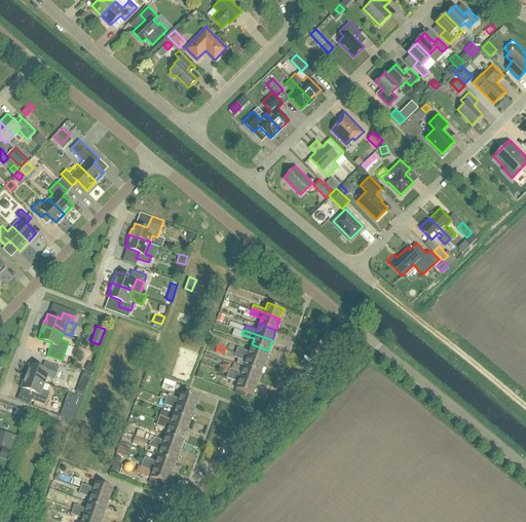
[(264,361),(268,350),(252,344),(250,350),(237,345),(236,350),(264,361)]
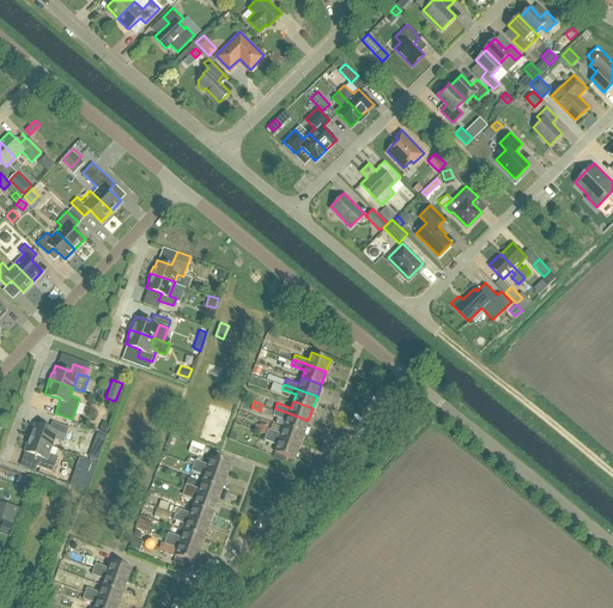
[(304,432),(308,420),(275,408),(273,413),(278,415),(286,419),(284,425),(304,432)]
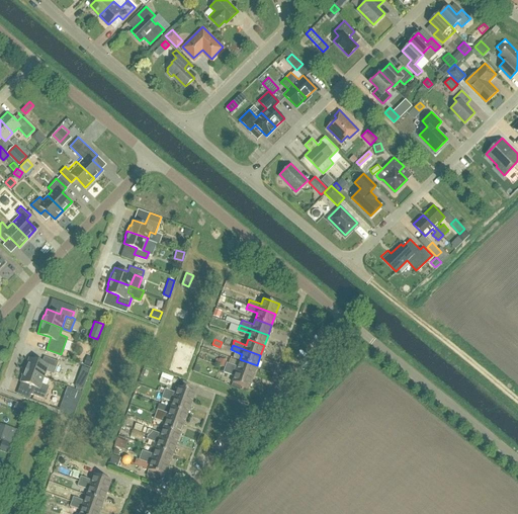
[(235,351),(233,356),(240,359),(242,354),(235,351)]
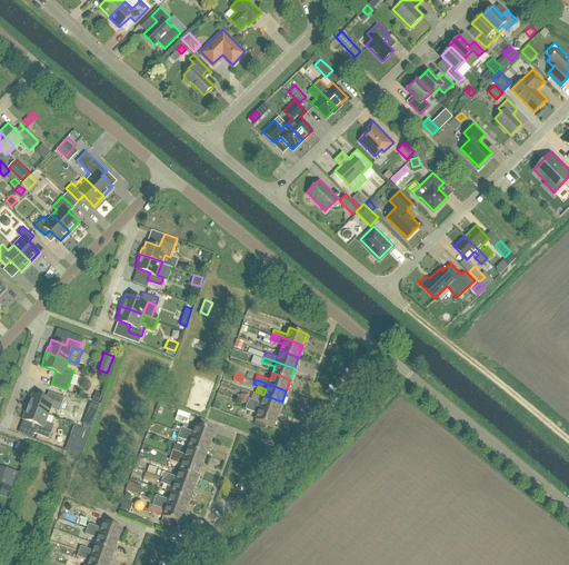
[(96,389),(92,398),(99,400),(102,393),(96,389)]
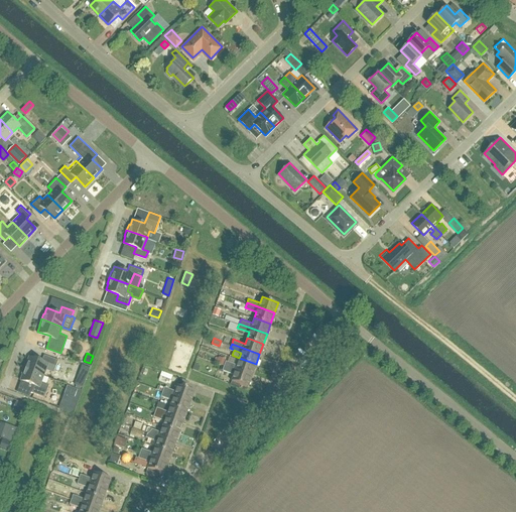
[(23,366),(44,374),(46,368),(53,371),(58,359),(43,354),(41,360),(29,355),(26,361),(25,361),(23,366)]
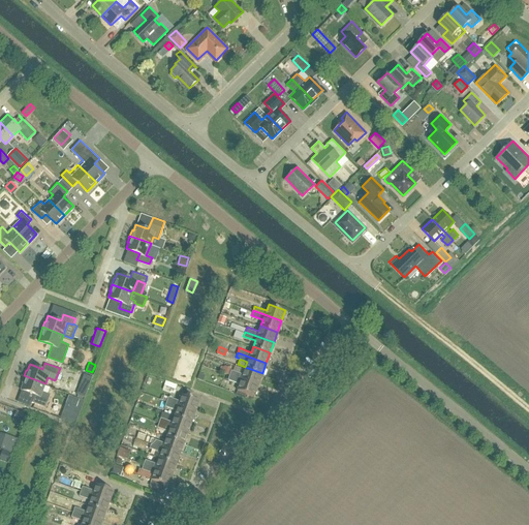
[(223,365),(221,370),(228,373),(231,366),(223,364),(223,365)]
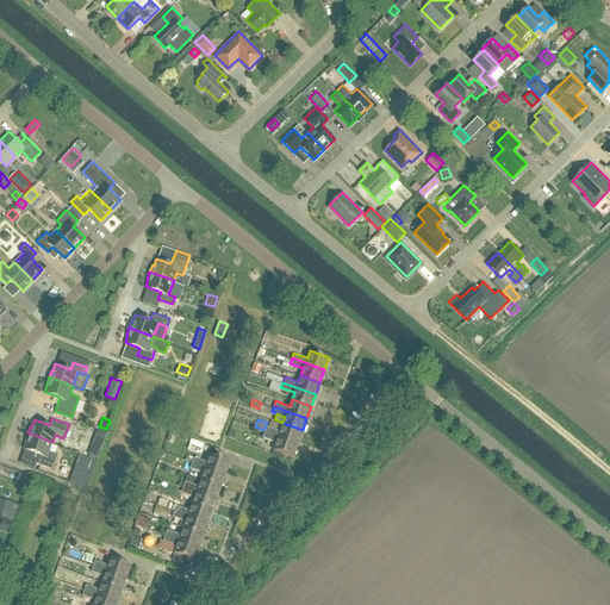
[(298,442),(303,430),(282,423),(280,430),(267,425),(265,430),(298,442)]
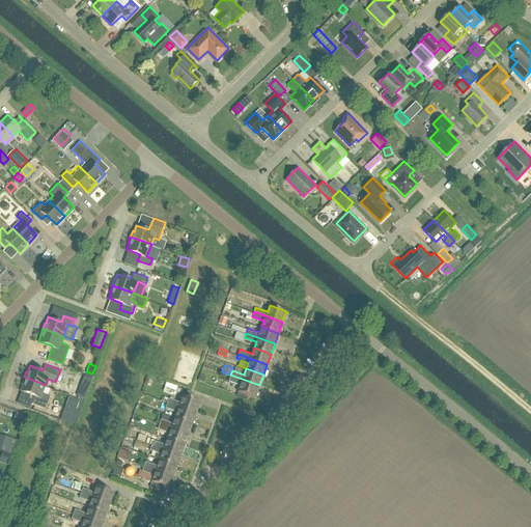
[(241,384),(239,390),(255,396),(259,385),(230,375),(229,380),(241,384)]
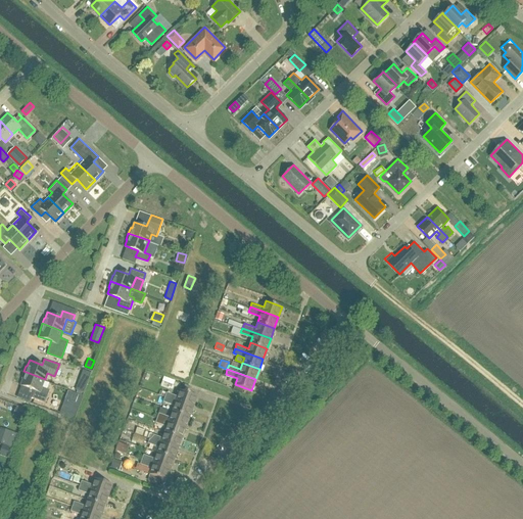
[(42,385),(45,379),(24,371),(21,377),(22,377),(20,383),(34,388),(31,395),(45,402),(50,388),(42,385)]
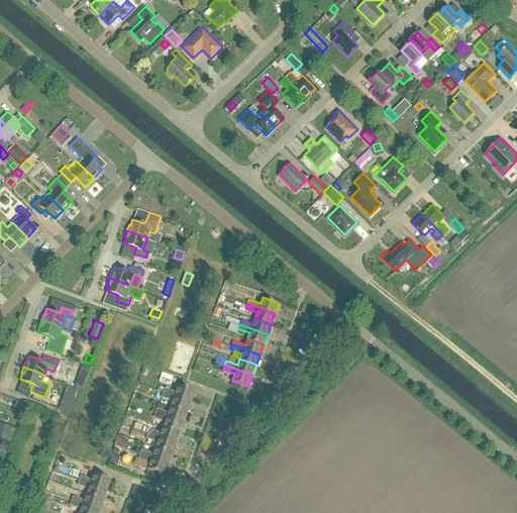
[(75,384),(83,387),(86,380),(78,377),(75,384)]
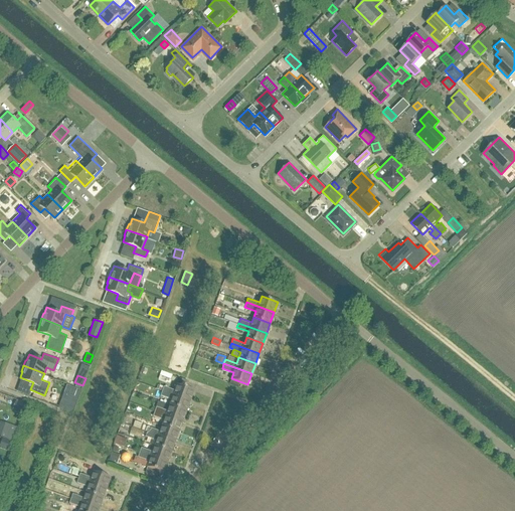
[(74,407),(81,388),(66,383),(59,401),(62,403),(65,404),(74,407)]
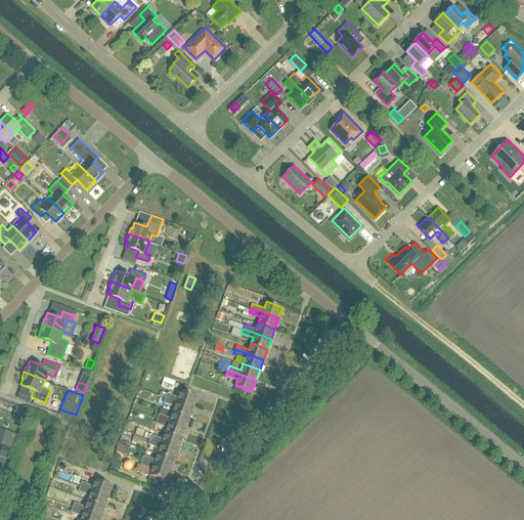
[(197,395),(182,390),(181,390),(179,396),(167,391),(165,396),(193,406),(198,395),(197,395)]
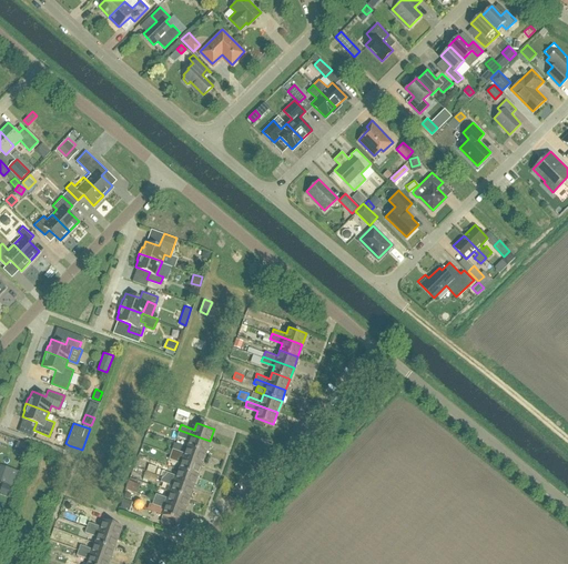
[(205,452),(210,441),(179,430),(178,434),(190,440),(188,445),(205,452)]
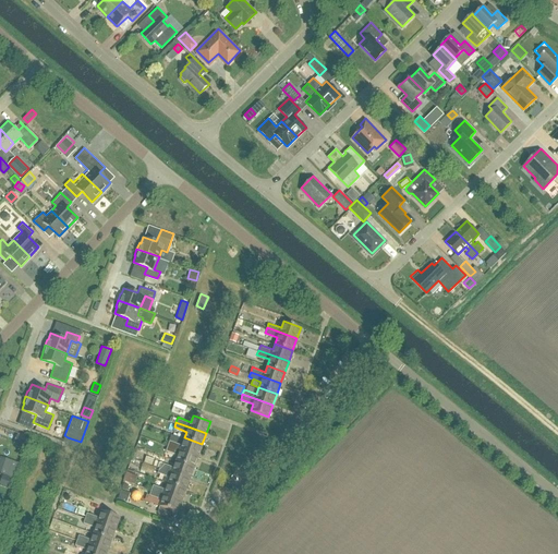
[(24,445),(27,436),(16,432),(13,442),(24,445)]
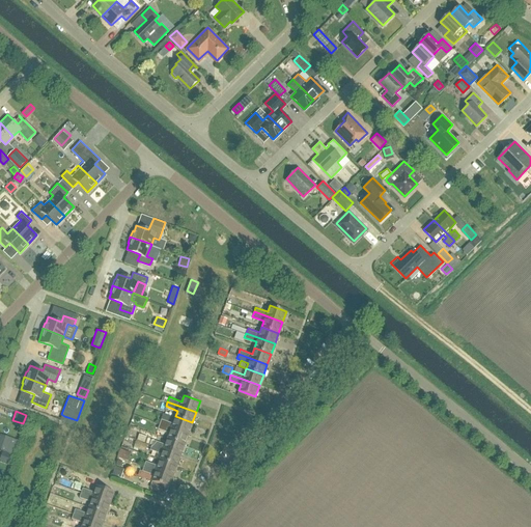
[(189,433),(192,422),(175,416),(173,422),(162,418),(160,422),(189,433)]
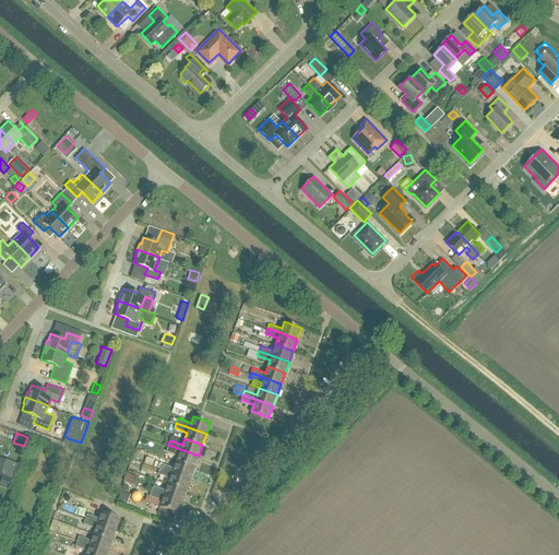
[(194,468),(199,456),(168,445),(166,450),(179,455),(177,461),(194,468)]
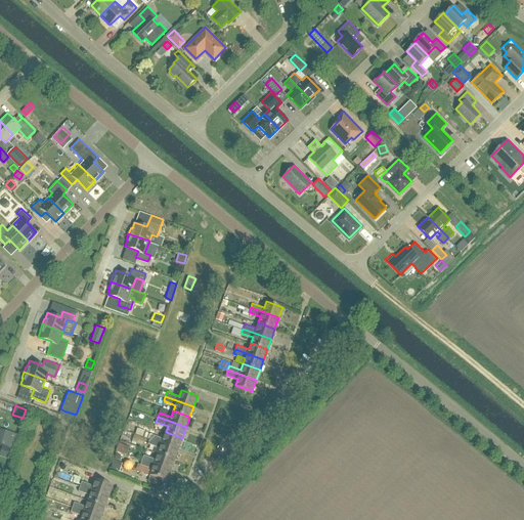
[(137,427),(135,432),(142,435),(144,430),(144,429),(137,427)]
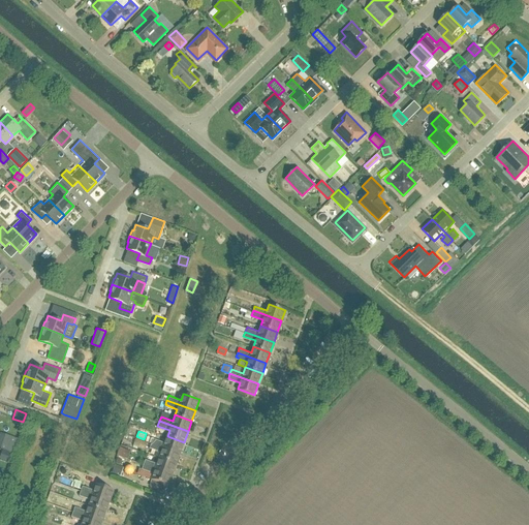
[(5,433),(0,445),(0,446),(11,451),(17,437),(5,433)]
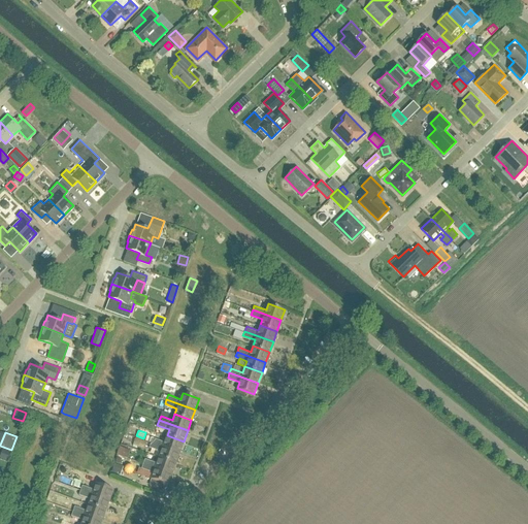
[(136,435),(134,443),(144,447),(146,439),(143,438),(136,435)]
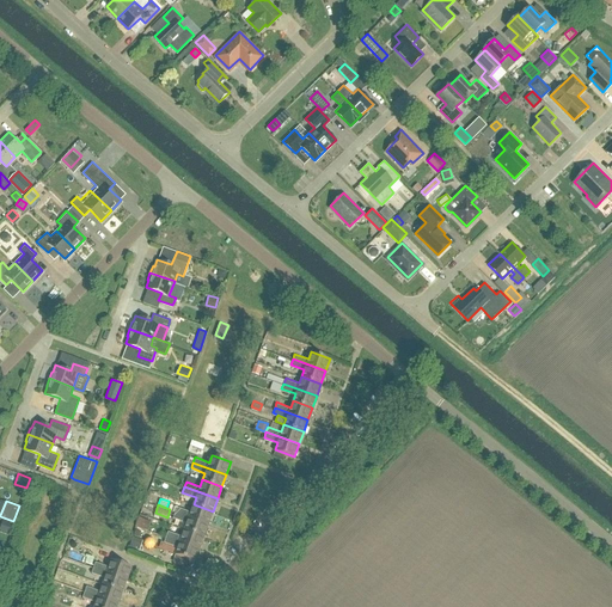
[(208,523),(213,512),(194,504),(191,510),(177,506),(175,510),(208,523)]
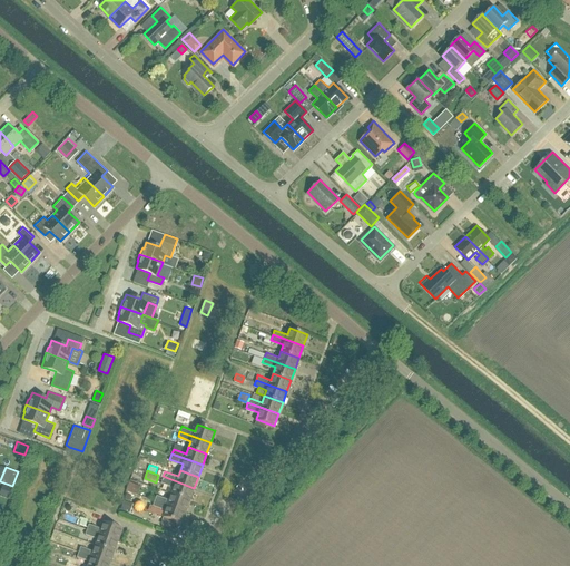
[(189,499),(194,488),(163,476),(161,481),(174,486),(172,493),(189,499)]
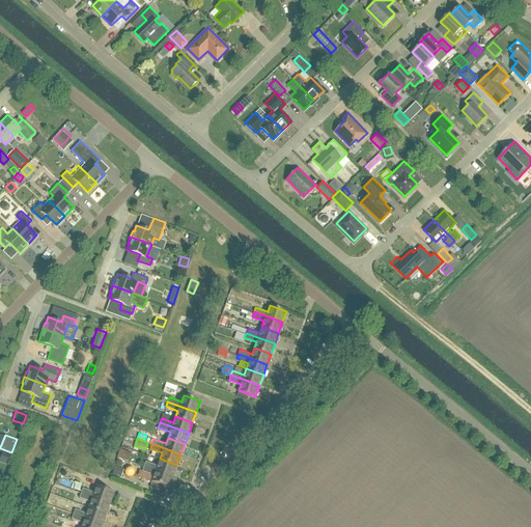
[(118,455),(126,458),(129,450),(121,447),(118,455)]
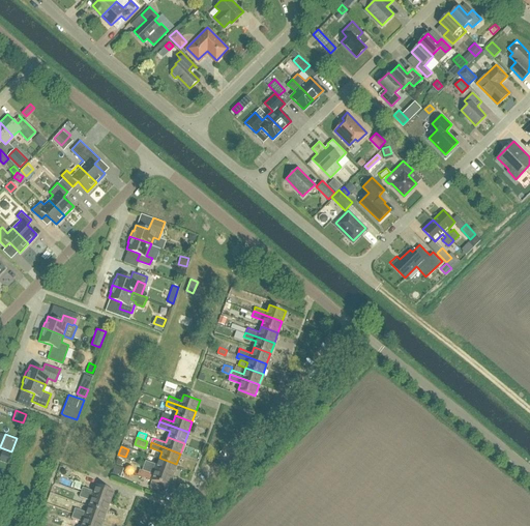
[(2,448),(0,455),(0,457),(8,461),(11,451),(2,448)]
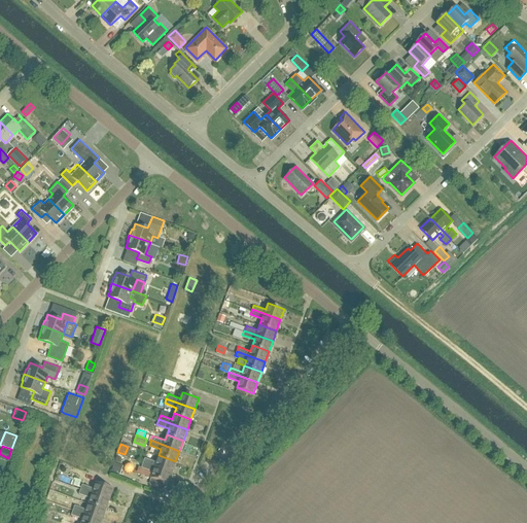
[(172,472),(175,461),(159,455),(156,460),(145,456),(143,461),(172,472)]
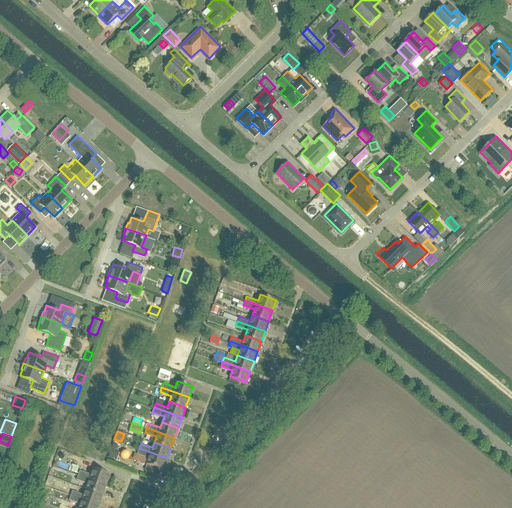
[(111,448),(108,456),(113,458),(116,450),(111,448)]
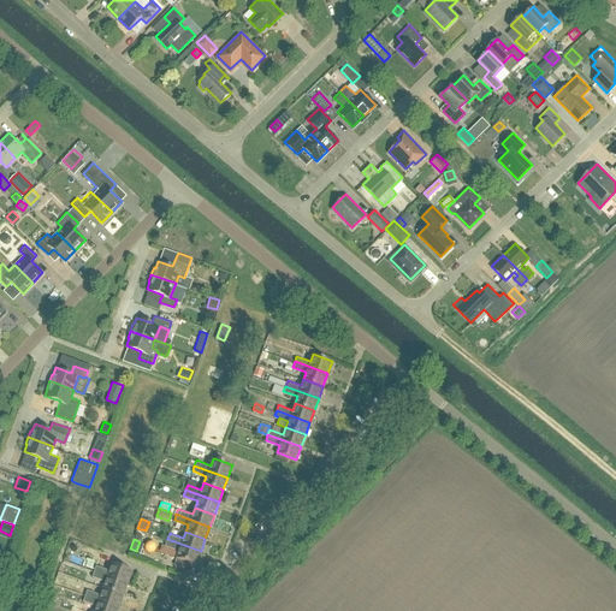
[(196,564),(201,551),(167,539),(165,544),(179,550),(177,557),(196,564)]
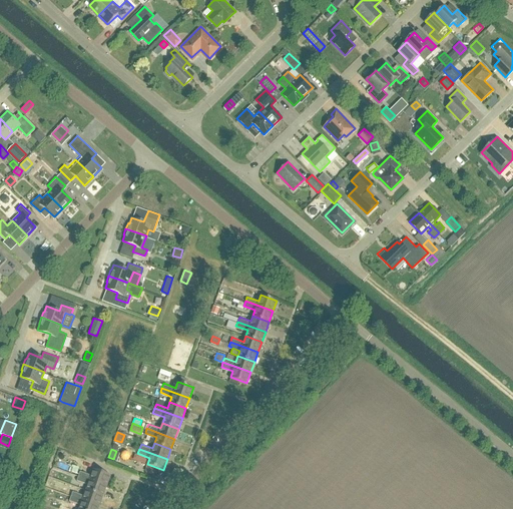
[(80,470),(78,475),(106,485),(110,474),(94,468),(91,474),(80,470)]
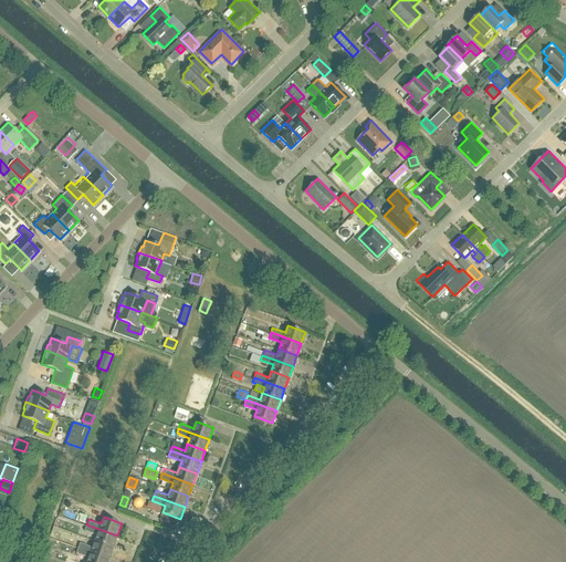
[(113,547),(117,536),(86,524),(84,529),(97,533),(95,540),(113,547)]
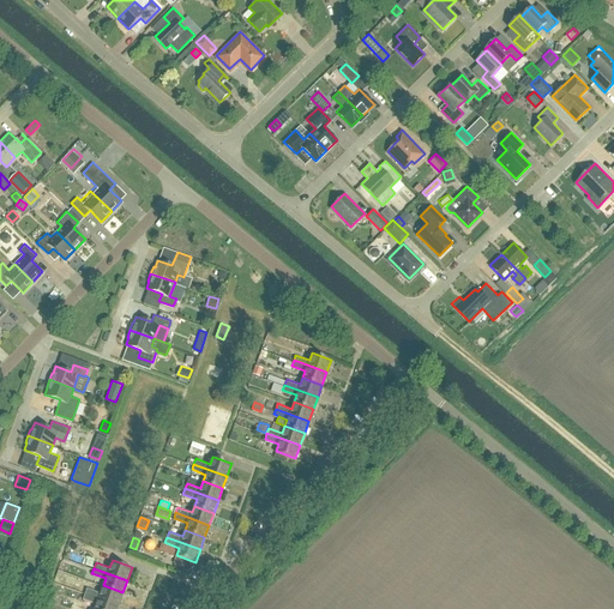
[(118,604),(122,592),(103,585),(101,592),(86,586),(85,592),(118,604)]
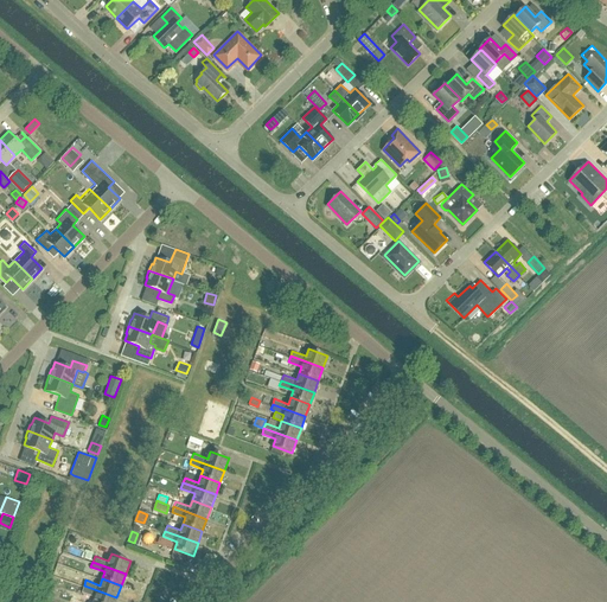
[(114,601),(116,597),(84,586),(82,590),(96,596),(93,601),(114,601)]
